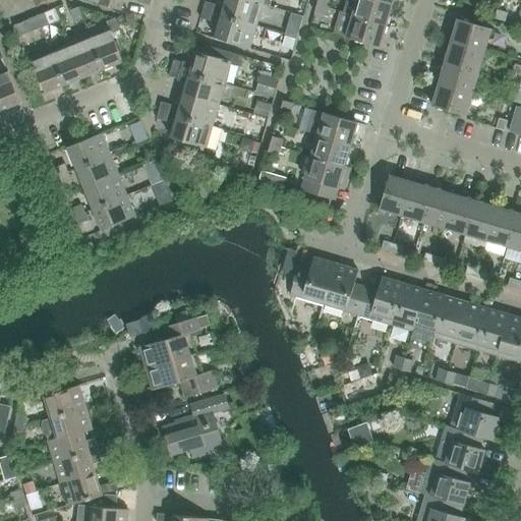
[(122,0),(88,0),(89,1),(120,10),(122,0)]
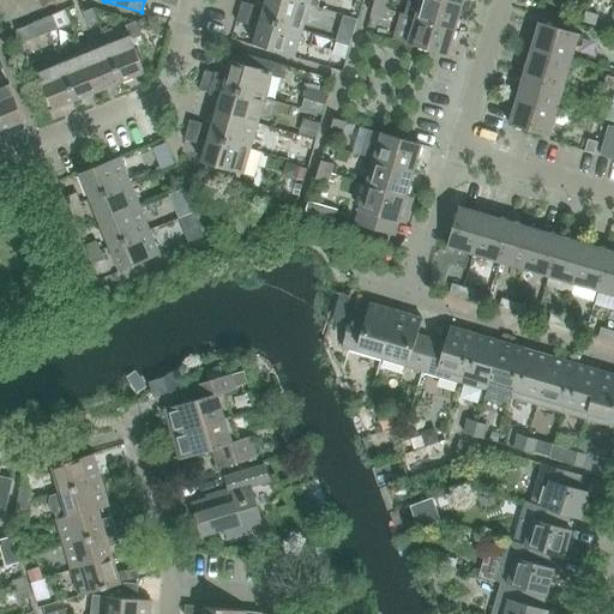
[(309,6),(289,0),(265,0),(260,19),(302,31),(309,6)]
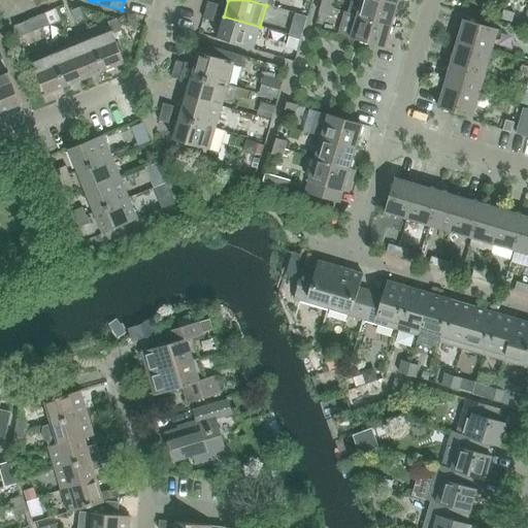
[(382,0),(361,0),(357,15),(391,26),(397,4),(382,0)]
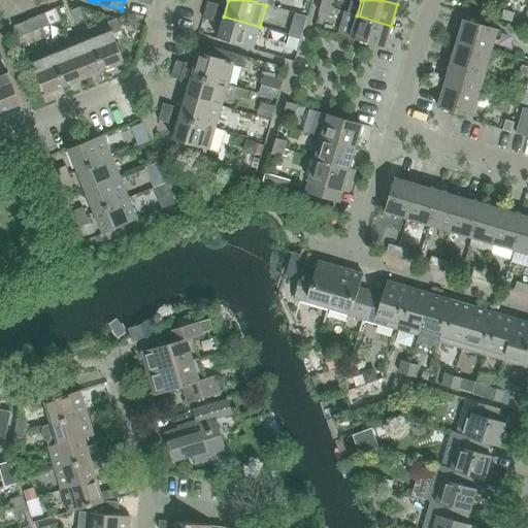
[(205,10),(216,13),(218,5),(208,2),(205,10)]
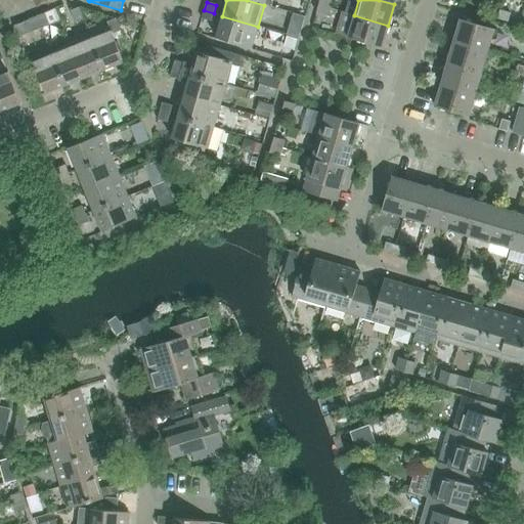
[(328,8),(317,5),(315,12),(325,15),(328,8)]
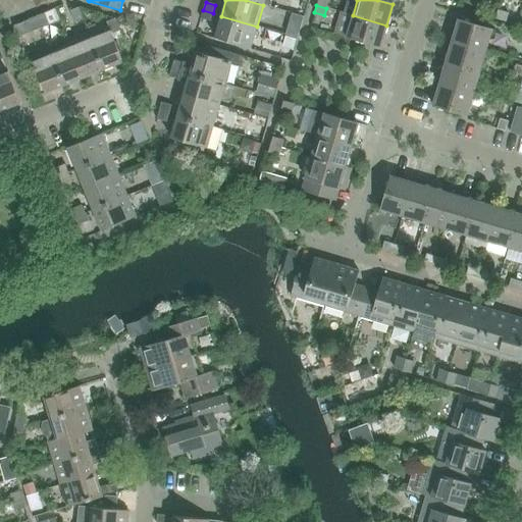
[(69,11),(74,23),(83,19),(79,8),(69,11)]
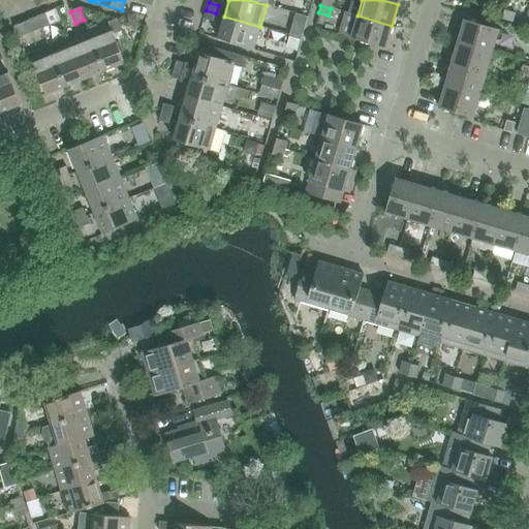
[(206,10),(204,19),(213,22),(216,13),(206,10)]
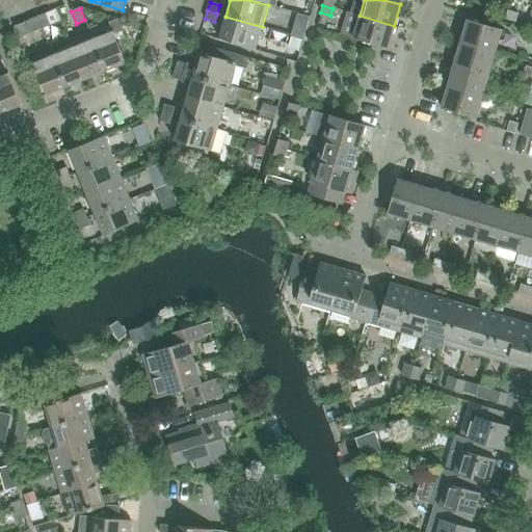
[(507,10),(504,20),(515,23),(517,14),(507,10)]
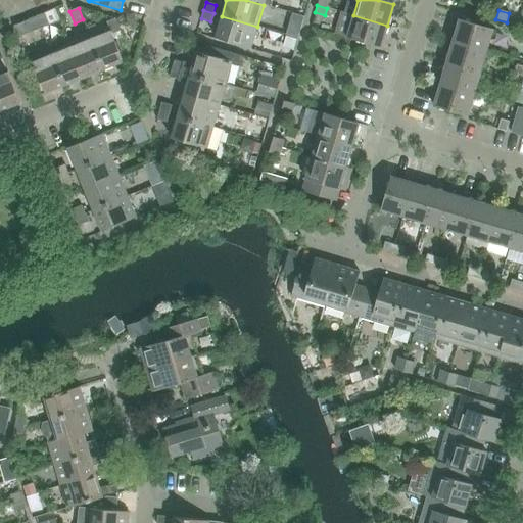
[(353,15),(342,12),(335,35),(381,48),(387,26),(353,15)]
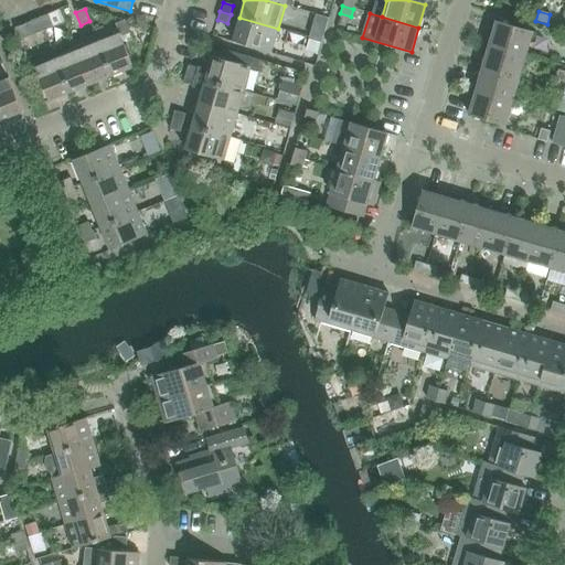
[(49,14),(40,18),(44,31),(53,28),(49,14)]
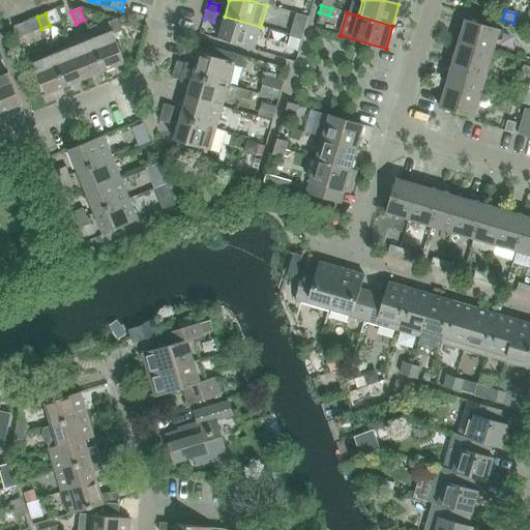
[(41,29),(37,17),(29,21),(33,32),(41,29)]
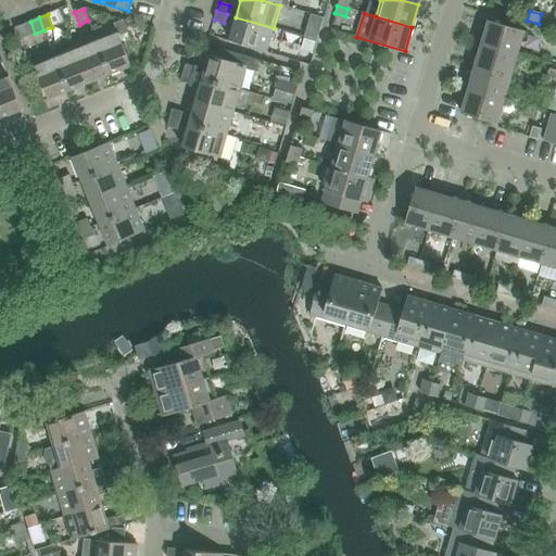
[(274,28),(236,17),(229,40),(266,51),(274,28)]
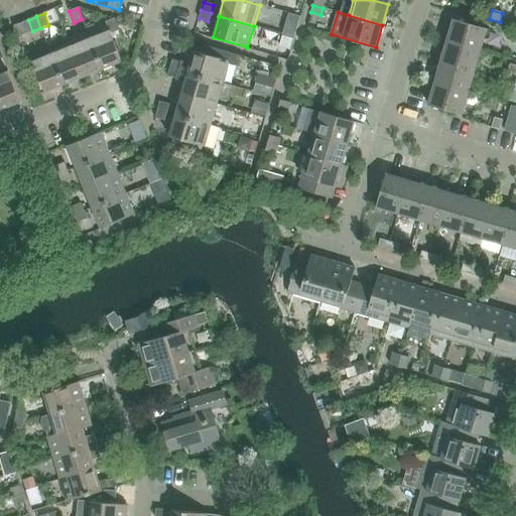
[(92,37),(90,38),(102,69),(121,60),(110,33),(118,30),(114,19),(105,22),(109,30),(92,37)]
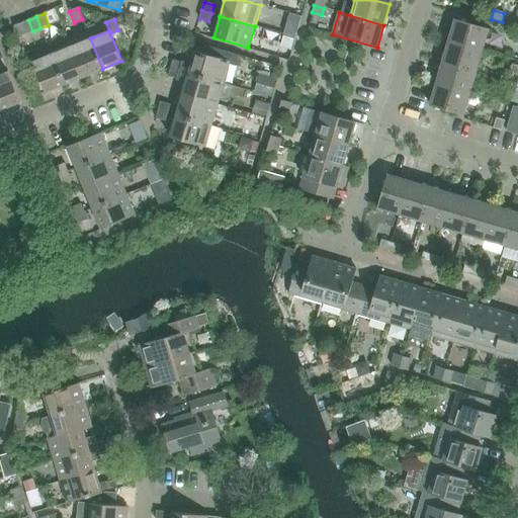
[(455,19),(448,41),(482,52),(489,29),(455,19)]
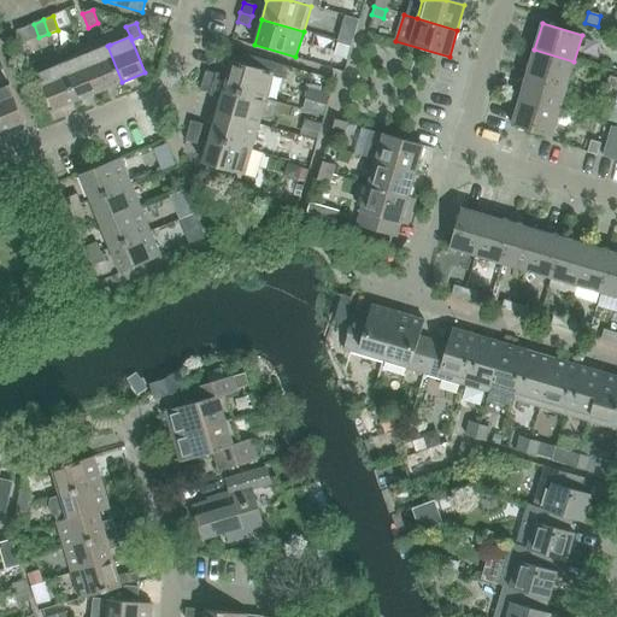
[(104,47),(84,56),(99,92),(122,82),(107,46),(104,47)]
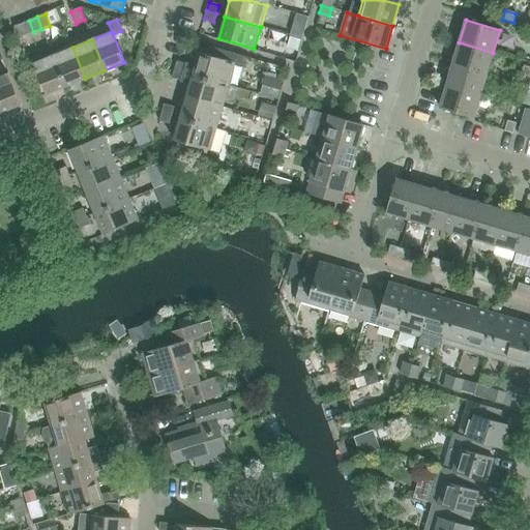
[(459,42),(452,64),(487,74),(493,53),(459,42)]
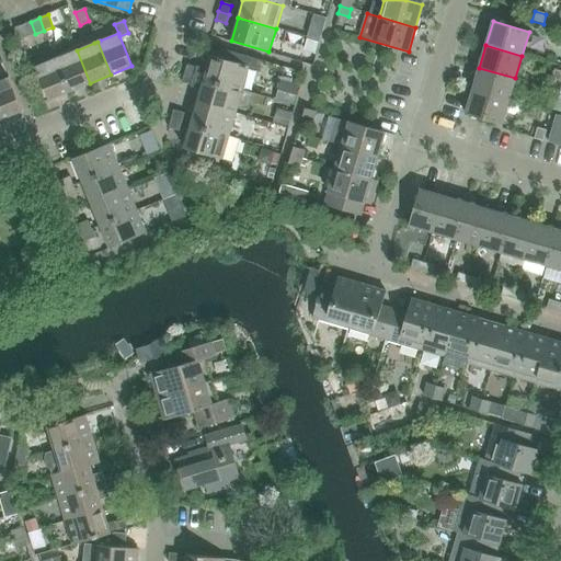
[(58,57),(56,58),(69,91),(90,83),(77,50),(58,57)]
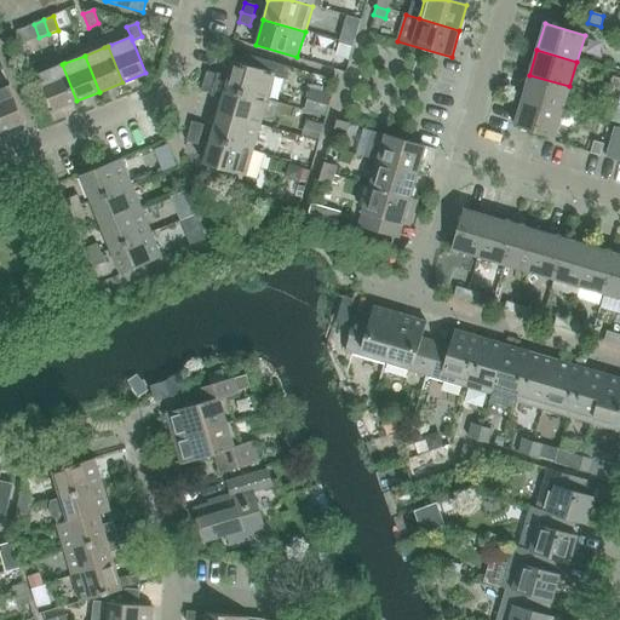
[(234,62),(225,89),(268,101),(275,74),(234,62)]
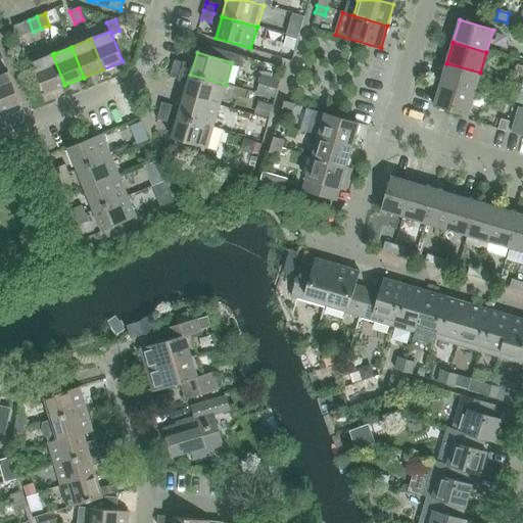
[(64,85),(52,54),(49,55),(50,55),(33,62),(45,93),(64,85)]
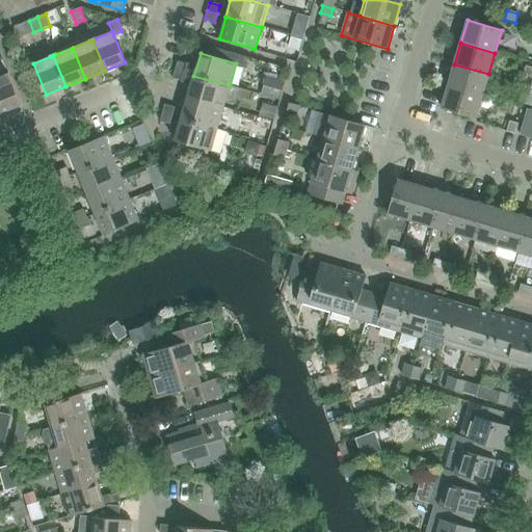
[(177,61),(175,70),(185,73),(187,64),(177,61)]
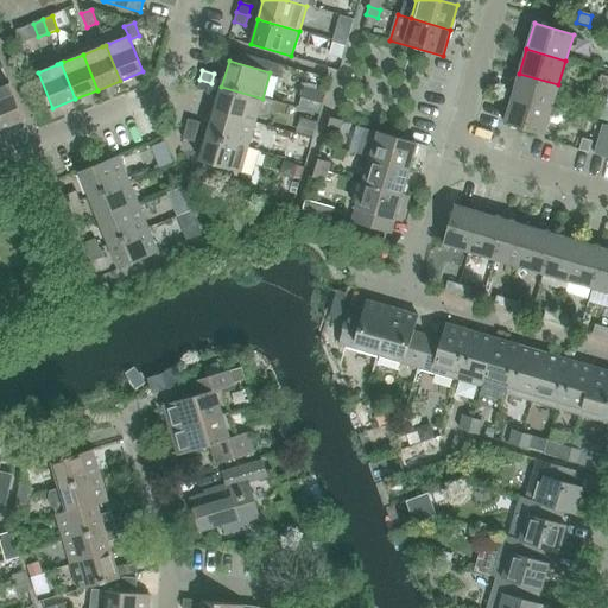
[(519,74),(512,97),(551,109),(558,84),(519,74)]
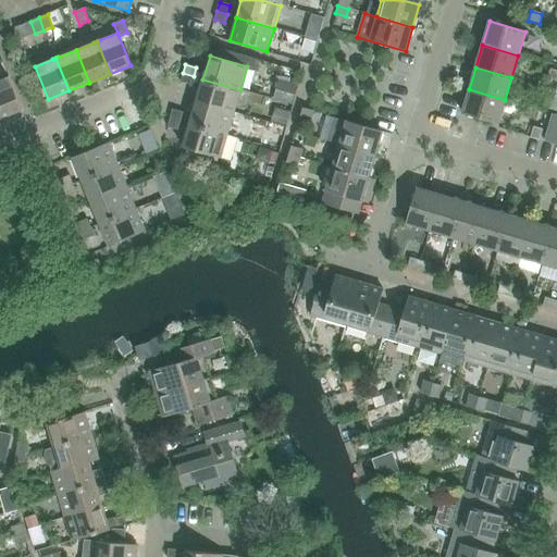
[(547,78),(556,81),(556,71),(551,70),(547,78)]
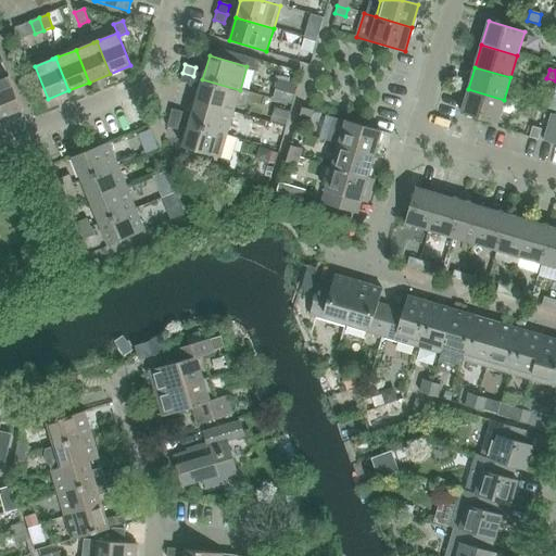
[(193,76),(182,73),(180,83),(190,85),(193,76)]
